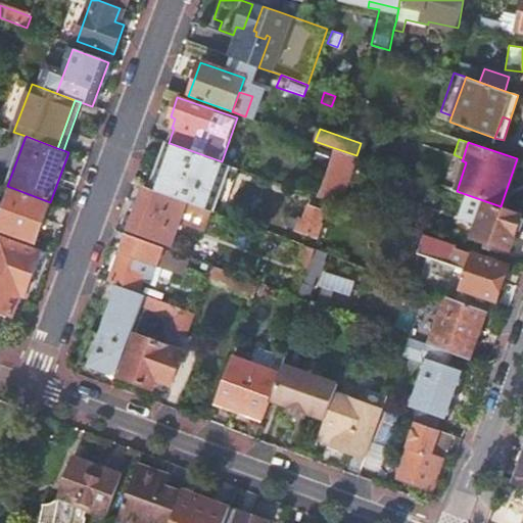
[(212,211),(229,164),(222,161),(170,143),(152,190),(186,202),(211,211),(212,211)]
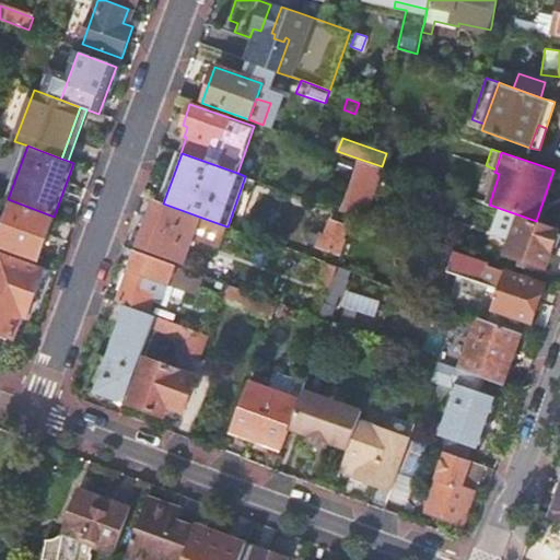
[(382,166),(359,159),(340,210),(357,216),(363,218),(382,166)]
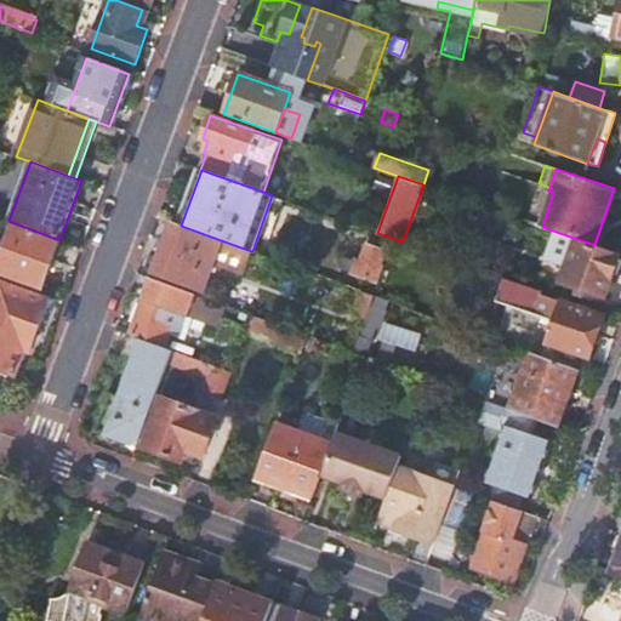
[(0,273),(41,288),(60,240),(13,223),(4,249),(0,248),(0,273)]
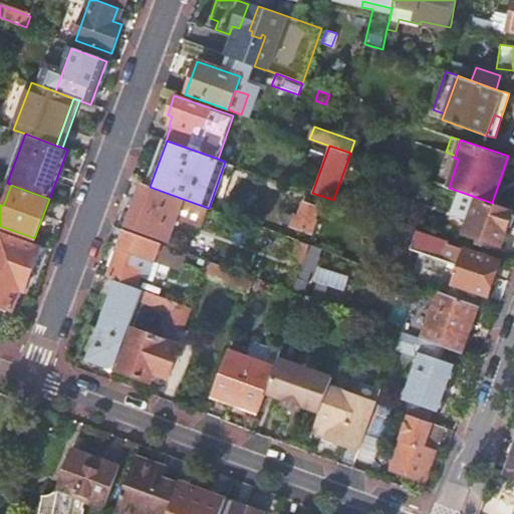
[(183,199),(150,187),(143,185),(127,226),(169,241),(177,216),(202,224),(208,208),(183,199)]
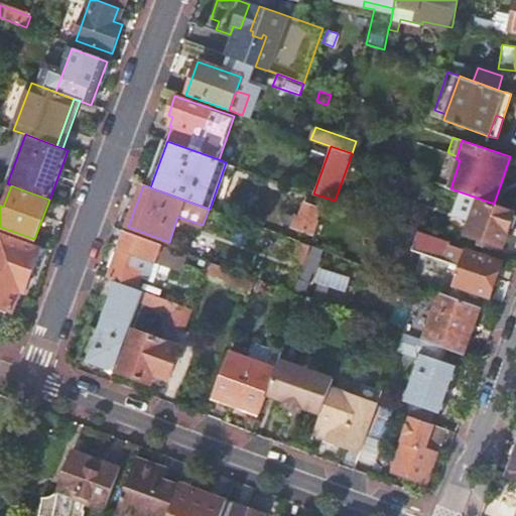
[(514,213),(479,201),(467,235),(502,248),(514,213)]
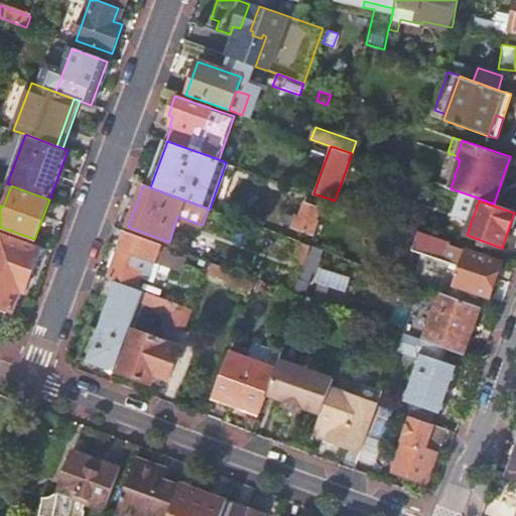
[(315,234),(320,221),(315,220),(319,209),(305,204),(296,228),(315,234)]
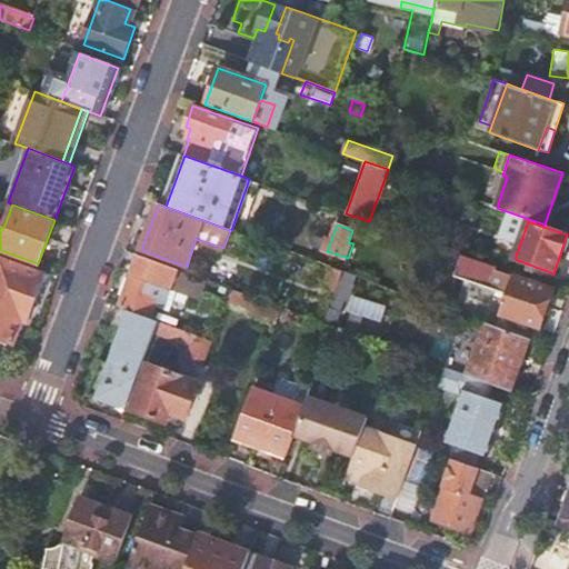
[(465,252),(458,272),(509,289),(516,268),(465,252)]
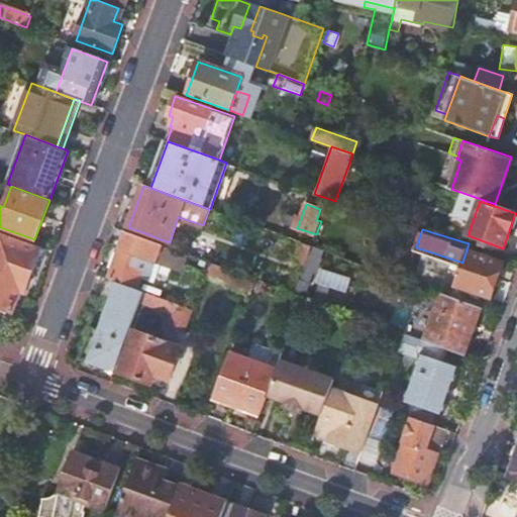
[(161,245),(125,232),(108,281),(117,284),(136,291),(140,280),(147,282),(161,245)]
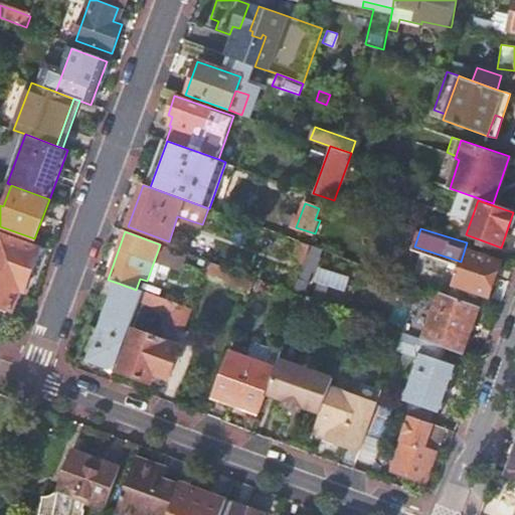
[(0,305),(12,310),(20,290),(24,291),(40,248),(1,234),(0,235),(0,305)]
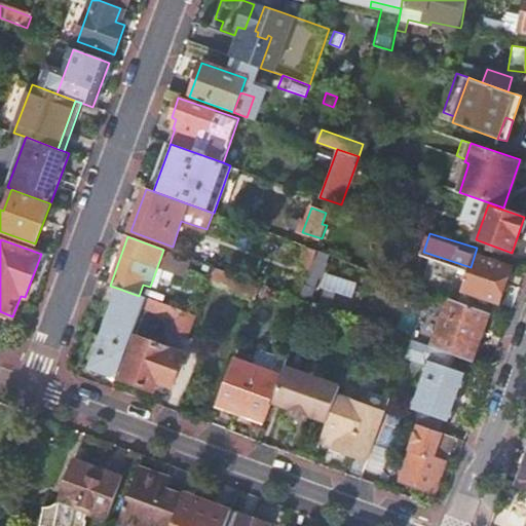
[(317,251),(305,247),(298,267),(310,271),(317,251)]
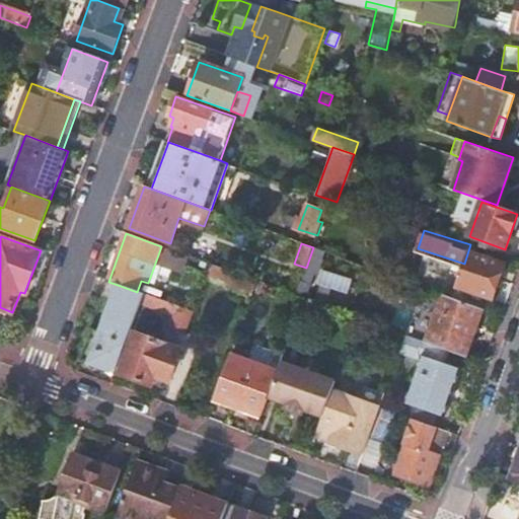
[(504,264),(470,252),(458,286),(492,298),(504,264)]
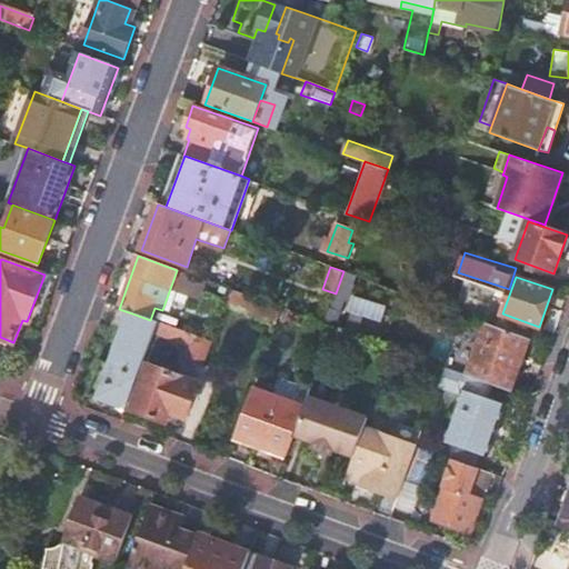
[(281,309),(228,289),(223,303),(277,322),(281,309)]
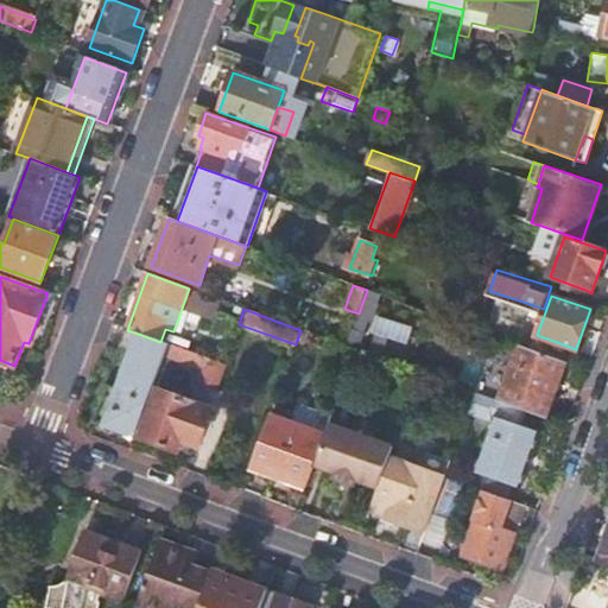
[(169,344),(160,342),(138,334),(124,372),(134,375),(128,392),(118,388),(108,385),(95,420),(137,436),(165,356),(169,344)]
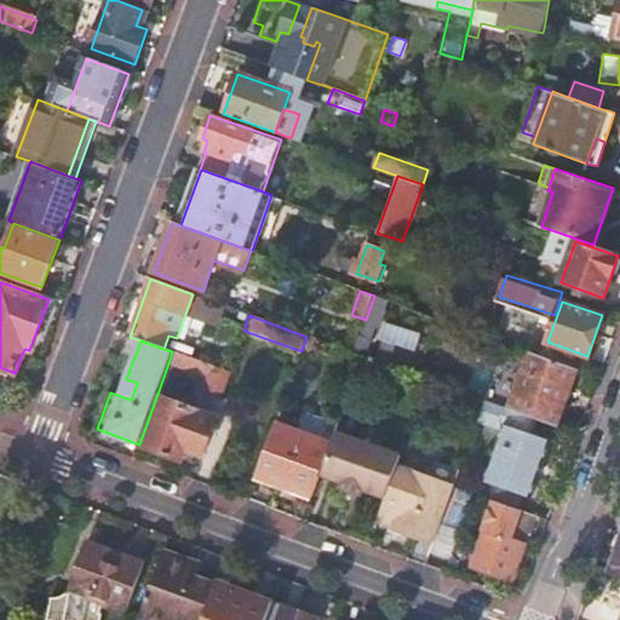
[(229,372),(172,351),(168,363),(207,377),(202,391),(220,397),(229,372)]
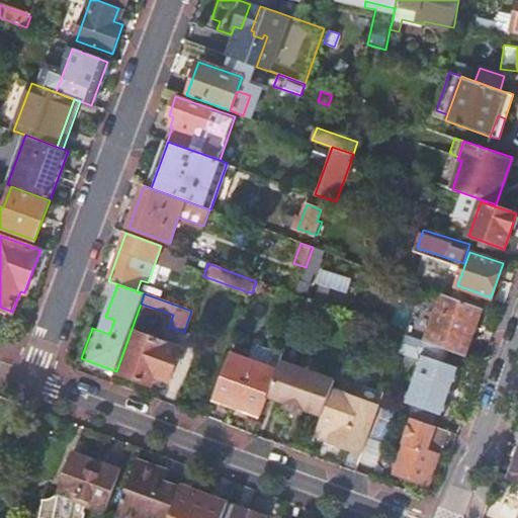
[(285,303),(299,309),(303,298),(288,293),(285,303)]
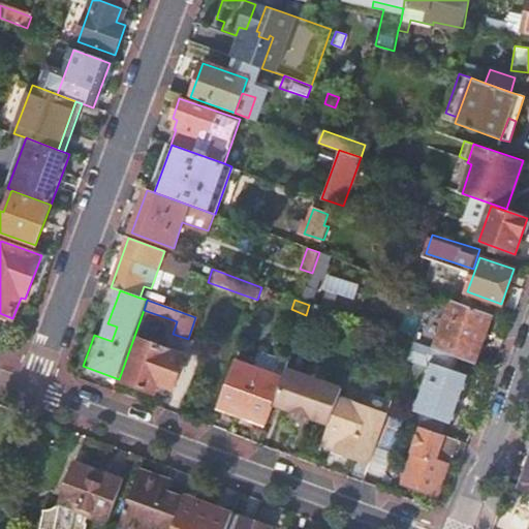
[(491,315),(452,301),(434,350),(452,356),(473,364),(491,315)]
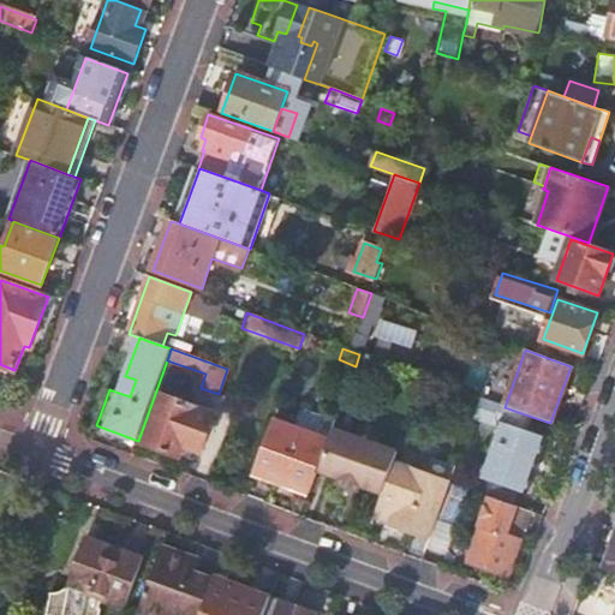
[(136,380),(125,376),(119,393),(130,396),(136,380)]
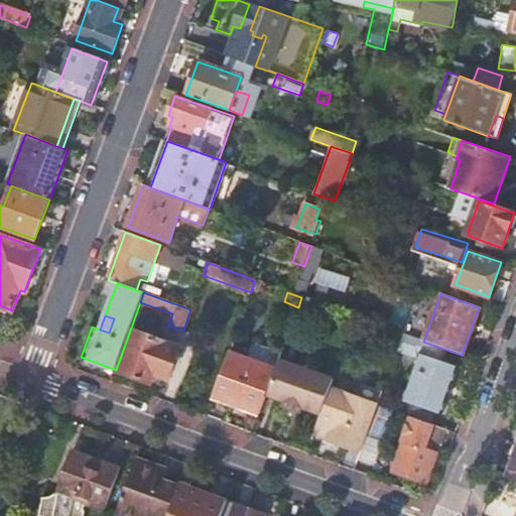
[(136,333),(122,372),(153,383),(156,375),(169,379),(180,349),(136,333)]
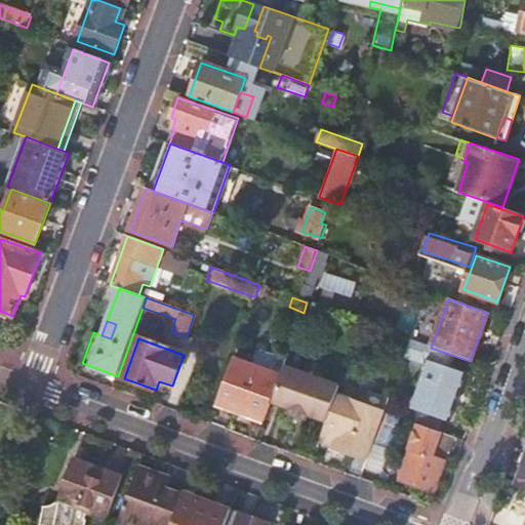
[(431,348),(411,340),(407,352),(428,360),(410,407),(414,408),(409,421),(419,425),(432,429),(436,416),(448,421),(465,373),(444,366),(448,354),(431,348)]
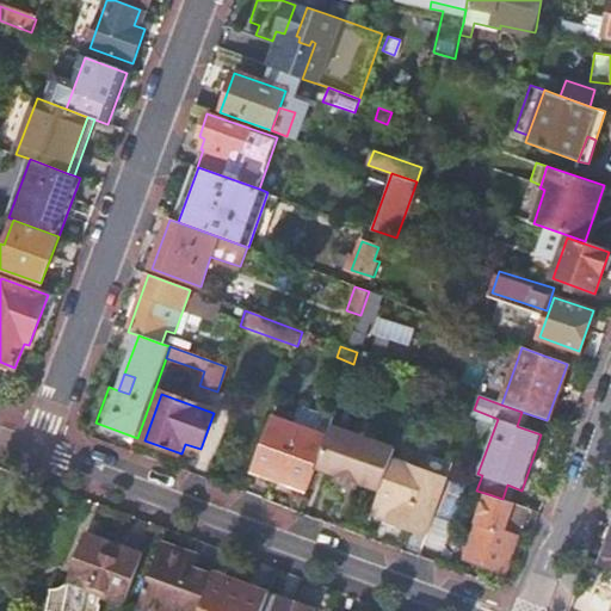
[(300,406),(292,425),(327,437),(331,426),(333,419),(300,406)]
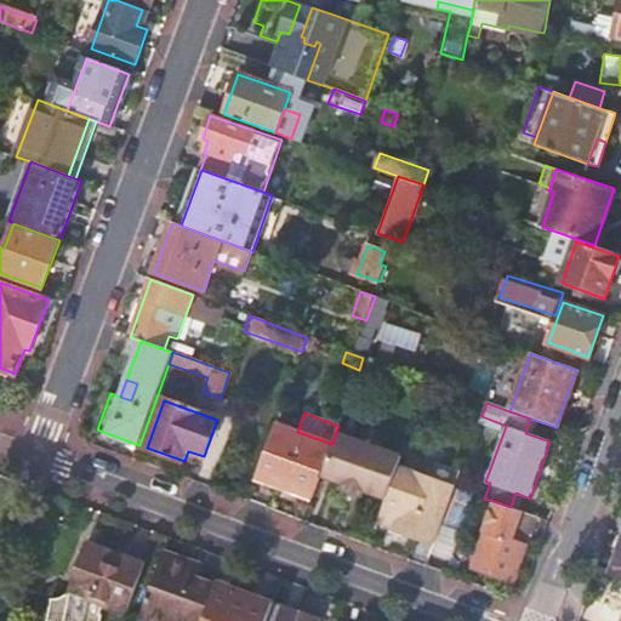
[(297,432),(277,423),(269,443),(257,478),(313,499),(322,476),(332,444),(297,432)]
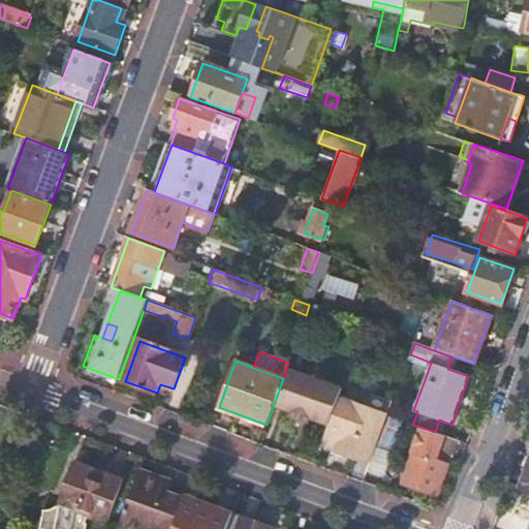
[(310,418),(330,425),(339,399),(342,389),(286,369),(283,378),(274,405),(292,412),(291,417),(309,424),(310,418)]
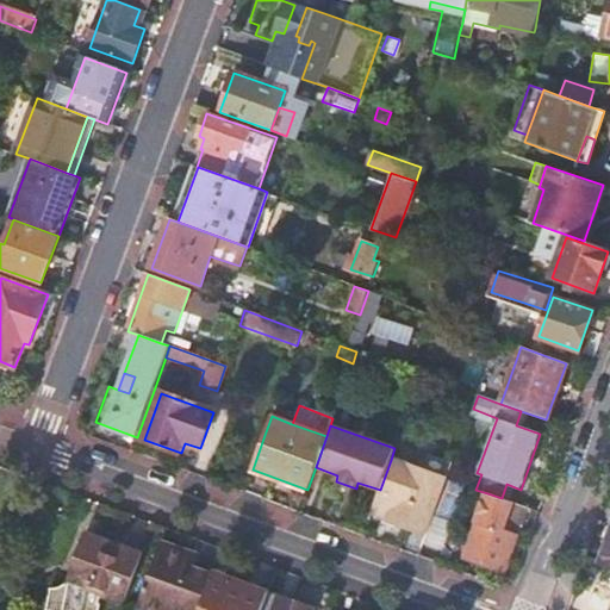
[(380,490),(377,498),(393,504),(387,520),(427,534),(434,515),(447,480),(391,460),(380,490)]
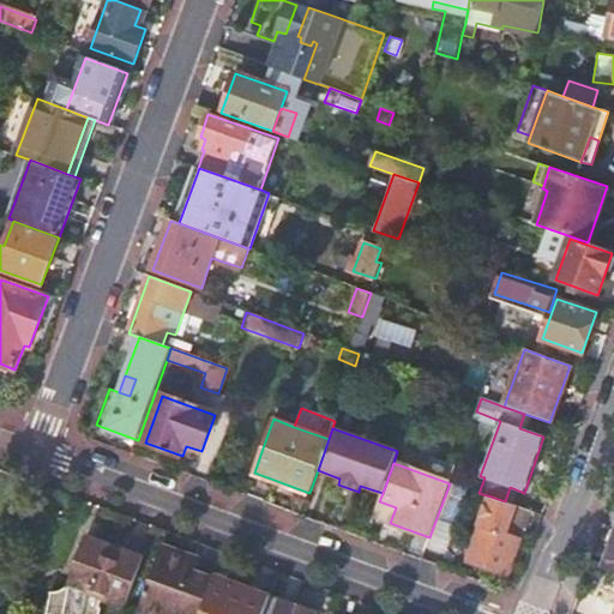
[(450,482),(450,483),(437,518),(456,524),(469,489),(450,482)]
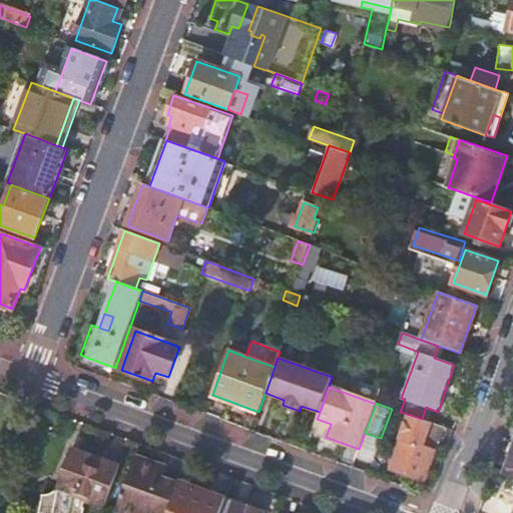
[(417,445),(426,421),(422,419),(410,415),(391,469),(424,481),(434,452),(417,445)]
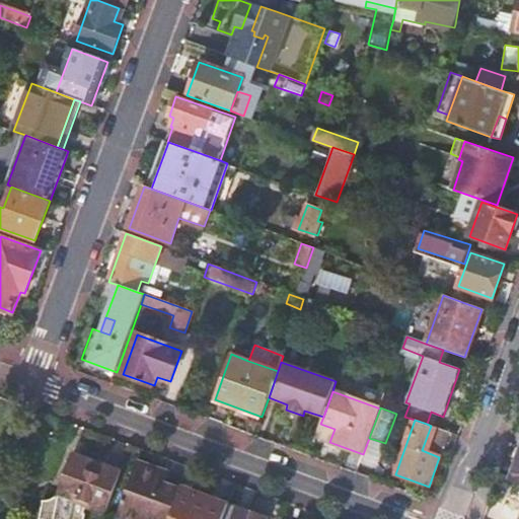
[(363,454),(361,460),(377,465),(385,443),(369,438),(363,454)]
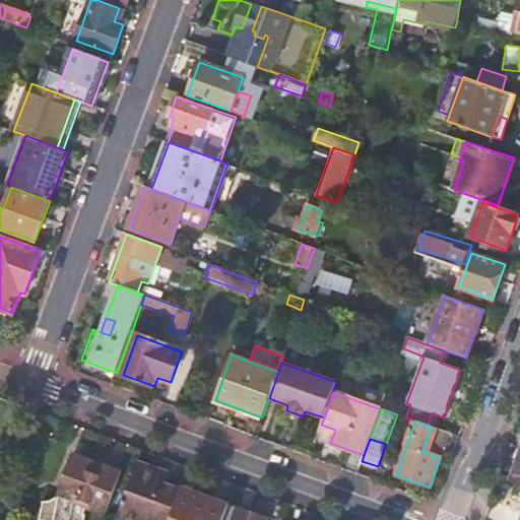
[(44,499),(38,519),(84,519),(86,515),(83,515),(87,507),(106,513),(121,472),(105,466),(108,458),(94,454),(93,456),(90,455),(88,460),(74,455),(59,496),(57,497),(55,499),(53,500),(51,500),(49,500),(46,500),(44,499)]
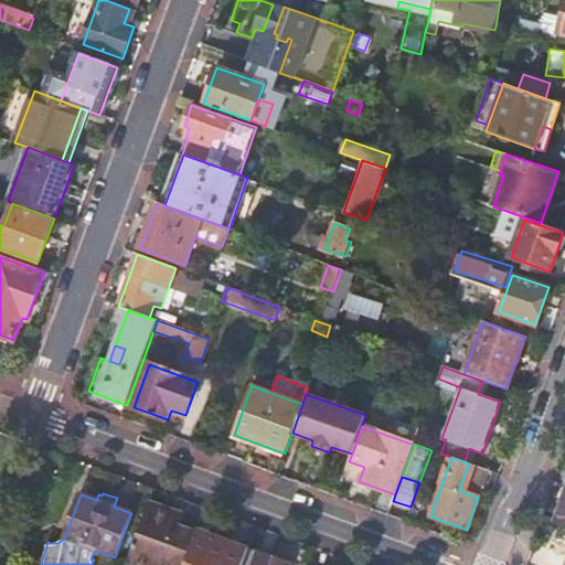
[(564,494),(555,524),(564,528),(564,494)]
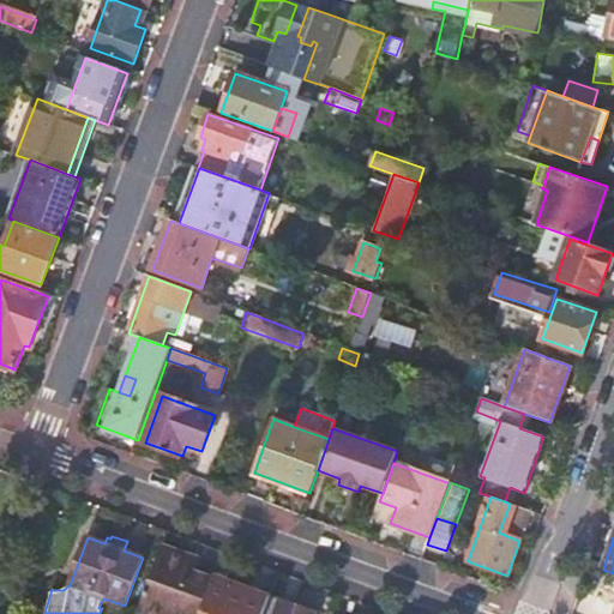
[(162,546),(137,612),(144,613),(199,613),(210,589),(191,582),(194,571),(199,559),(162,546)]
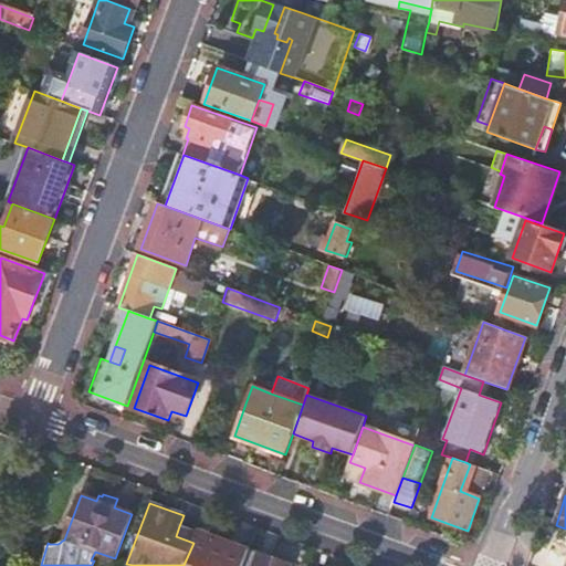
[(197,533),(179,526),(176,536),(194,543),(197,533)]
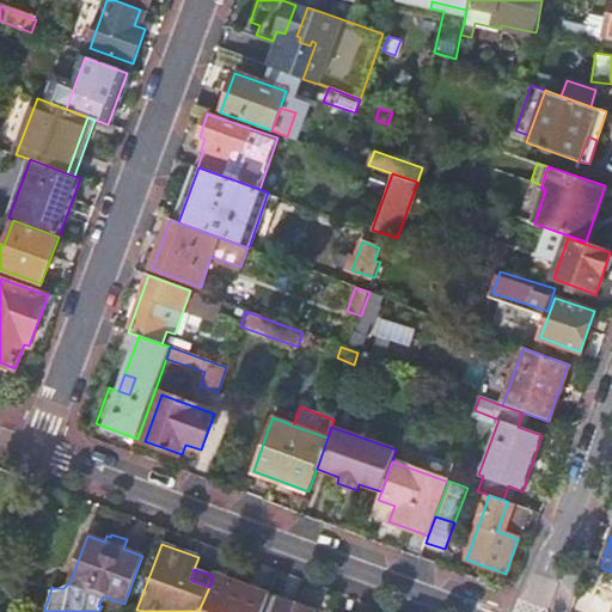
[(209,587),(199,611),(262,611),(269,597),(234,583),(236,581),(214,574),(213,576),(209,587)]
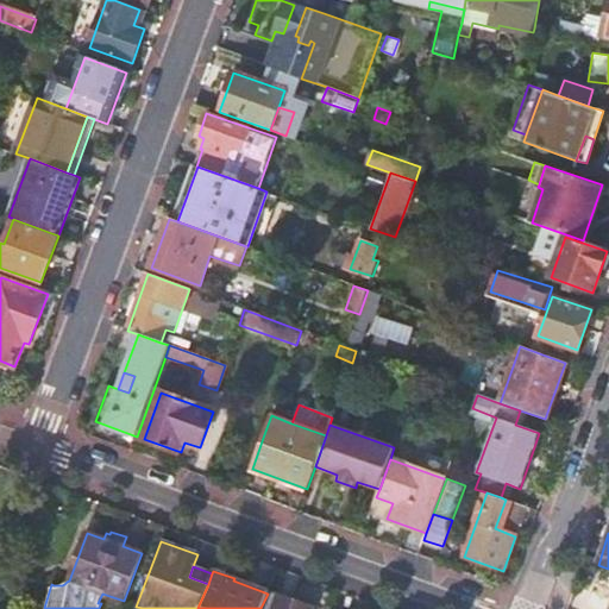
[(268,591),(268,594),(261,608),(312,608),(313,608),(268,591)]
